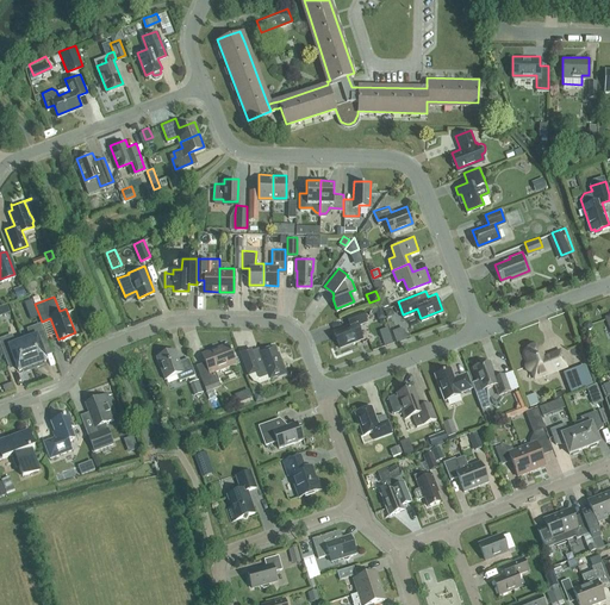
[(366,319),(362,309),(347,315),(350,323),(334,329),(340,344),(361,336),(356,323),(366,319)]
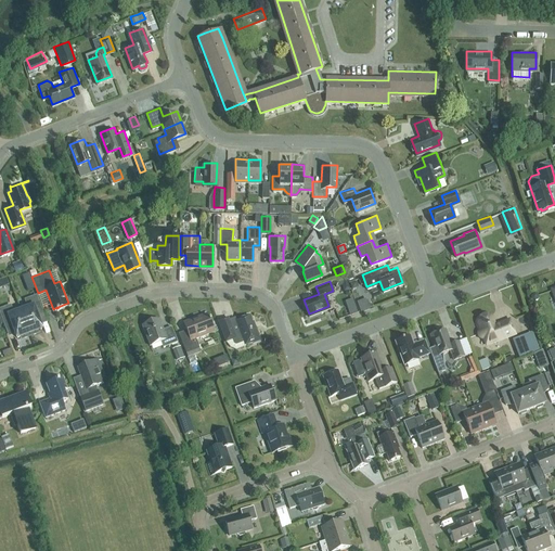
[(28,305),(21,308),(29,330),(30,330),(31,331),(35,331),(36,330),(37,328),(41,325),(36,311),(42,309),(36,293),(25,297),(28,305)]
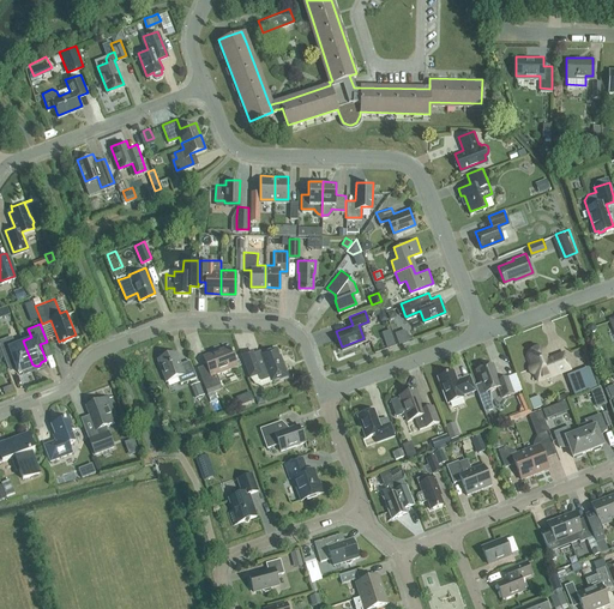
[(14,344),(11,335),(0,338),(0,342),(6,357),(12,355),(18,371),(23,368),(25,369),(28,369),(30,368),(31,366),(32,365),(23,341),(14,344)]
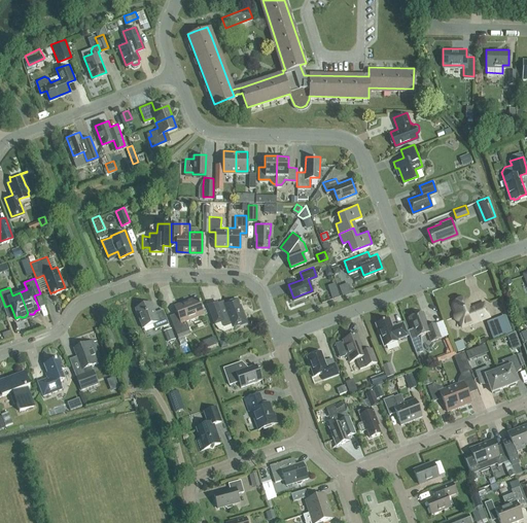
[(464,295),(462,294),(459,294),(457,297),(456,299),(456,302),(459,309),(457,311),(456,313),(456,315),(458,317),(461,317),(463,323),(488,314),(483,302),(469,307),(466,298),(464,295)]
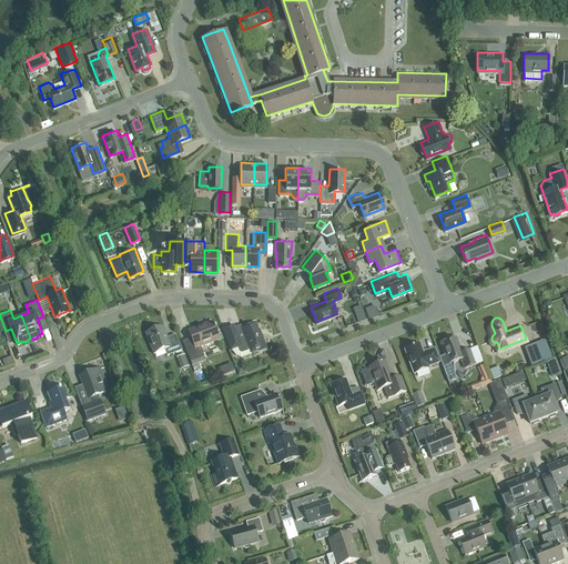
[(219,335),(212,319),(188,328),(191,335),(182,339),(190,359),(204,353),(200,343),(219,335)]
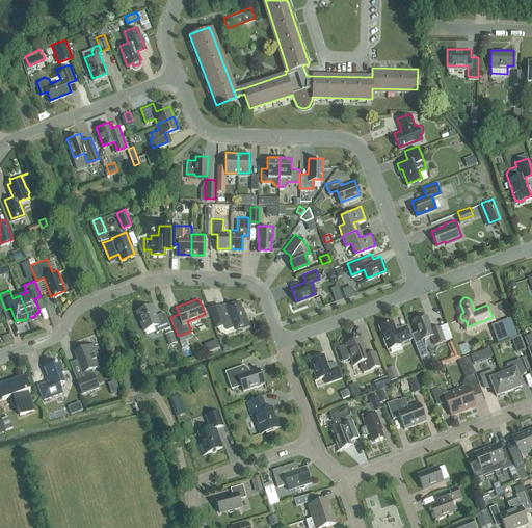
[(218,301),(209,305),(216,324),(222,322),(223,326),(225,327),(234,324),(235,327),(247,322),(239,299),(227,304),(230,312),(223,314),(219,304),(218,301)]
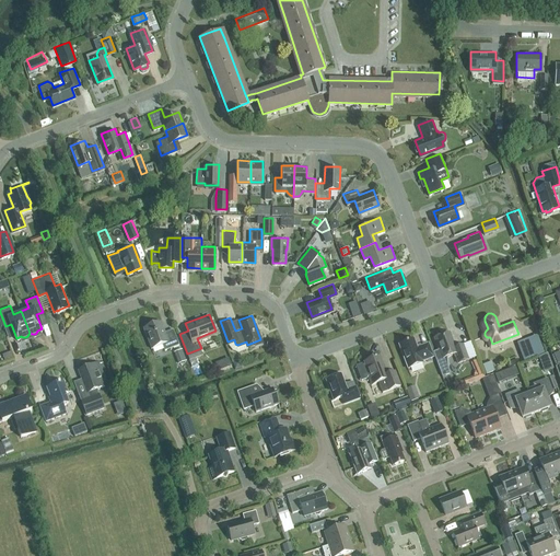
[(144,331),(146,331),(151,346),(162,342),(164,347),(178,342),(173,326),(164,329),(160,319),(147,324),(142,325),(144,331)]
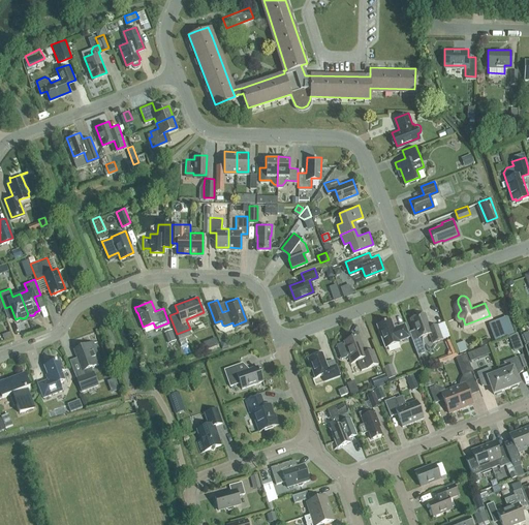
[(429,326),(424,311),(410,316),(414,327),(408,329),(417,352),(425,349),(423,343),(422,334),(429,332),(432,340),(442,336),(437,322),(429,326)]
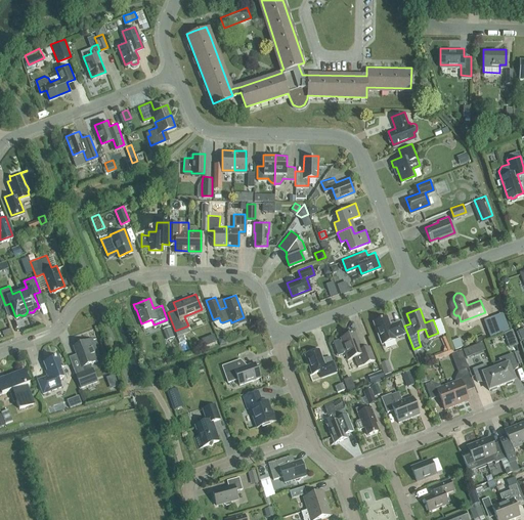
[(503,312),(485,319),(491,335),(509,329),(503,312)]
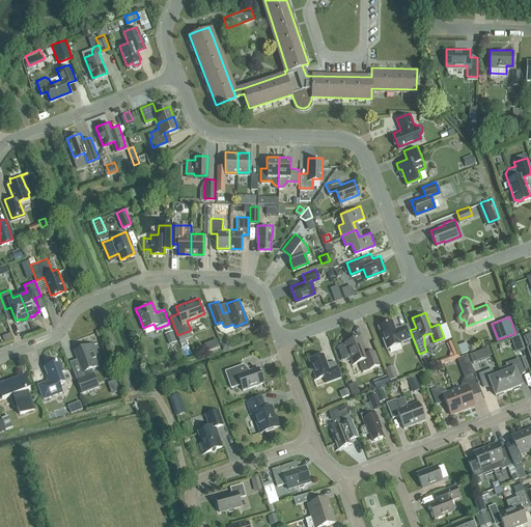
[(411,335),(406,323),(395,327),(392,319),(378,324),(386,347),(400,341),(400,339),(411,335)]
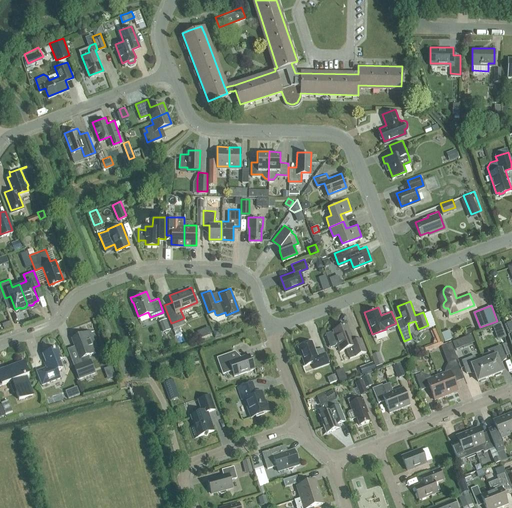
[(166,316),(158,319),(163,330),(170,327),(166,316)]
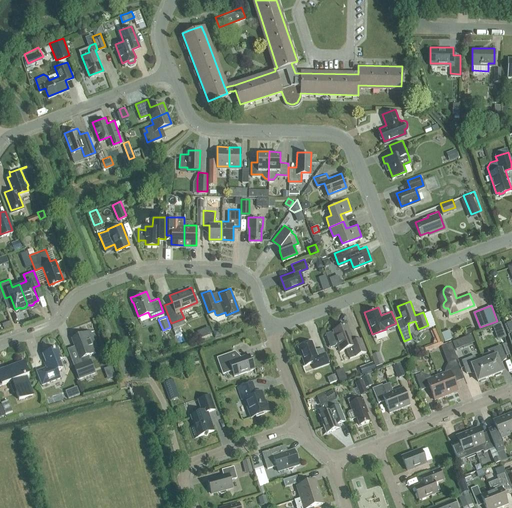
[(328,344),(337,341),(339,349),(346,346),(349,356),(366,349),(361,336),(353,339),(347,322),(332,328),(333,330),(324,333),(324,334),(326,333),(330,343),(328,344)]
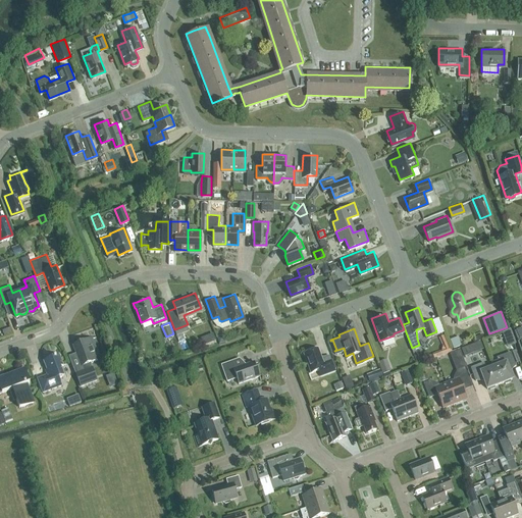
[(453,335),(456,344),(463,341),(461,332),(453,335)]
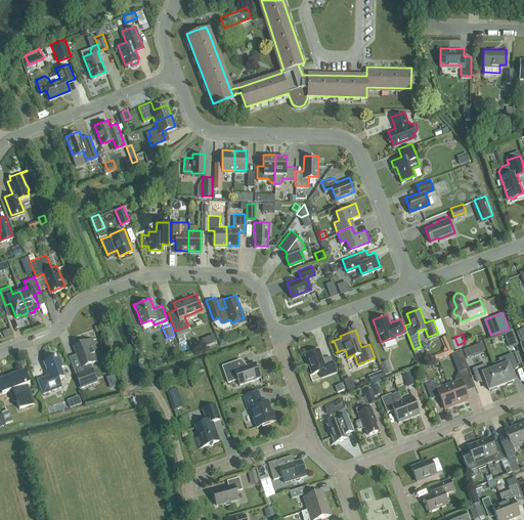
[(81,364),(83,363),(85,369),(76,373),(80,385),(96,379),(90,361),(97,358),(89,338),(96,336),(96,335),(73,344),(81,364)]
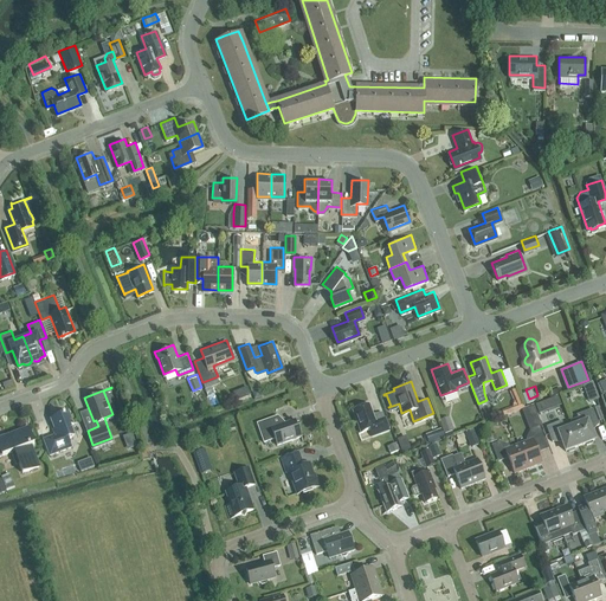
[(535,401),(539,411),(547,407),(543,398),(535,401)]
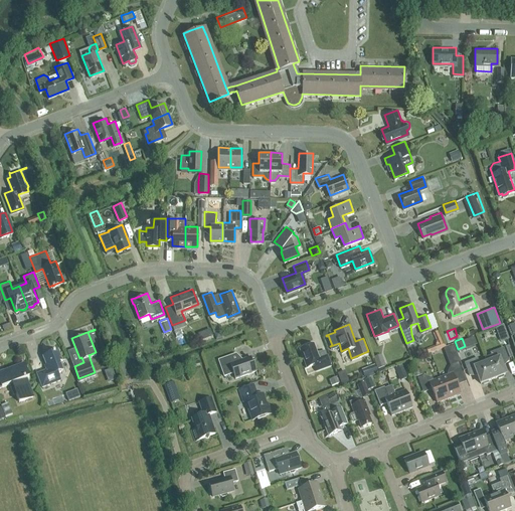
[(319,356),(313,341),(299,346),(306,365),(313,362),(316,368),(330,362),(327,353),(319,356)]
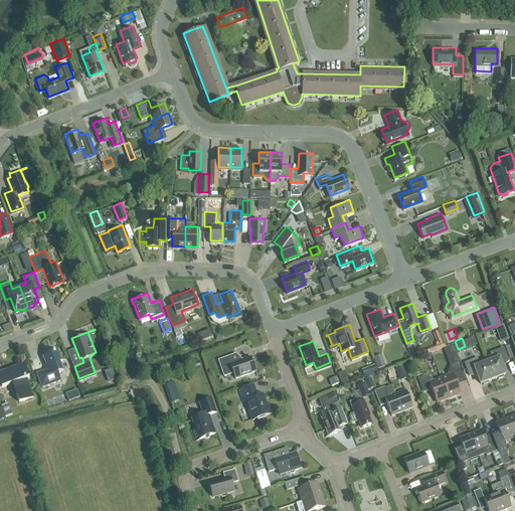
[(453,343),(443,346),(450,362),(451,362),(458,359),(457,356),(459,356),(453,343)]
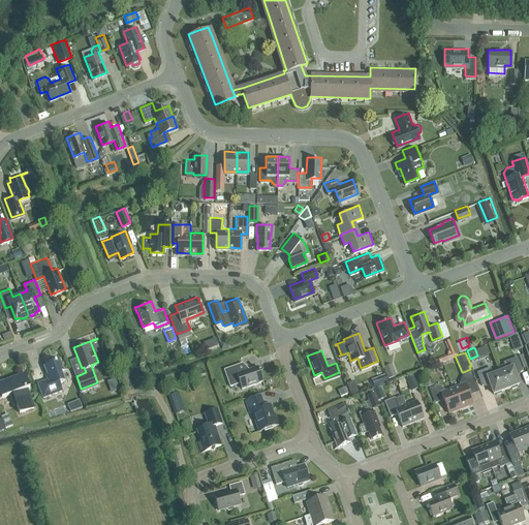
[(497,365),(499,370),(505,387),(511,384),(511,385),(518,383),(517,382),(519,381),(515,370),(522,367),(517,354),(503,360),(504,362),(497,365)]
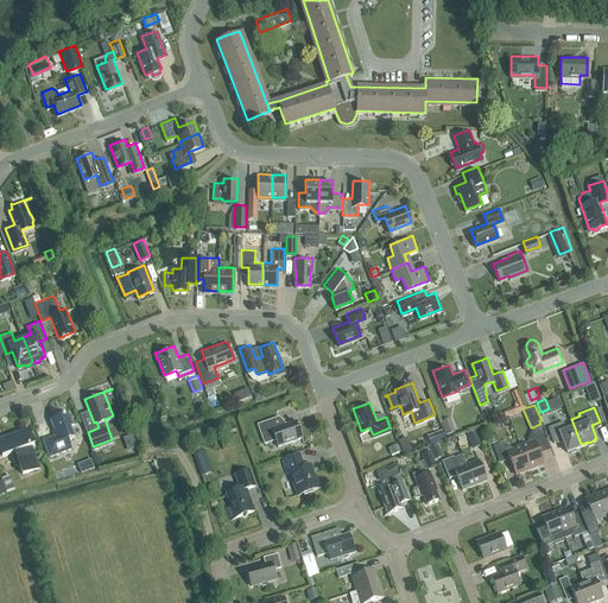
[(64,412),(62,413),(50,418),(56,433),(44,438),(42,432),(40,432),(49,454),(70,445),(68,437),(74,435),(69,424),(73,423),(69,411),(64,413),(64,412)]
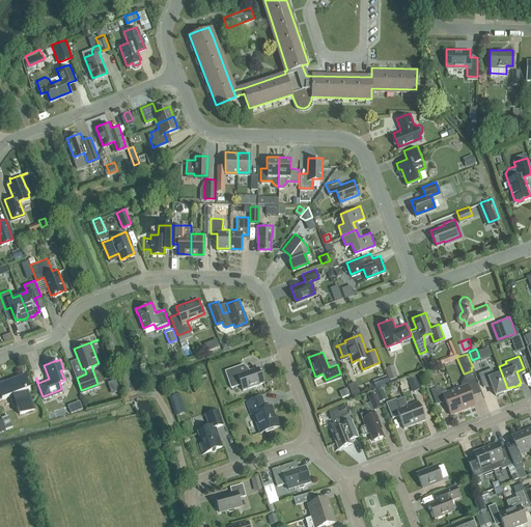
[(241,382),(243,387),(263,380),(258,365),(241,371),(239,363),(224,368),(230,385),(241,382)]
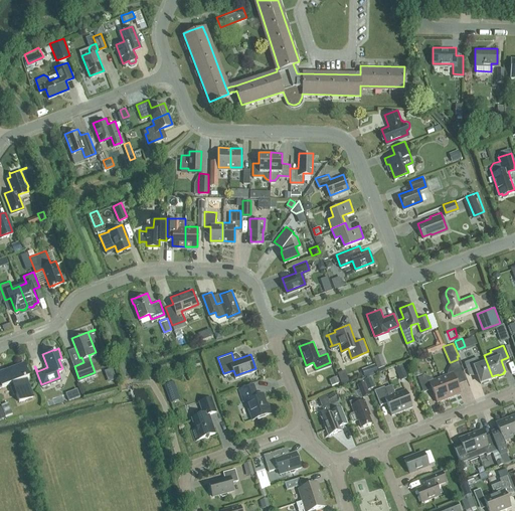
[(377,366),(385,363),(381,352),(373,355),(377,366)]
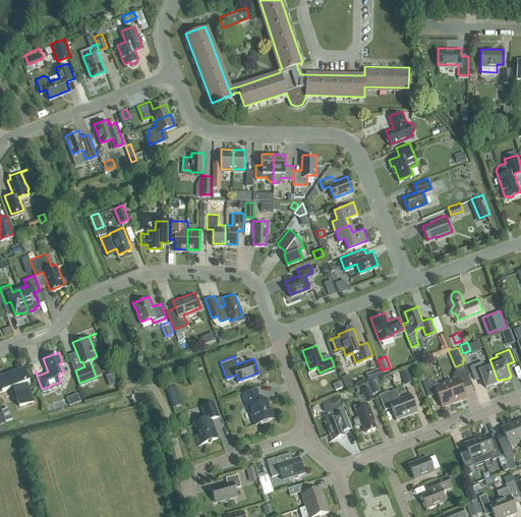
[(494,382),(498,381),(491,364),(485,366),(482,359),(469,364),(474,377),(481,375),(485,385),(487,384),(488,386),(494,384),(494,382)]
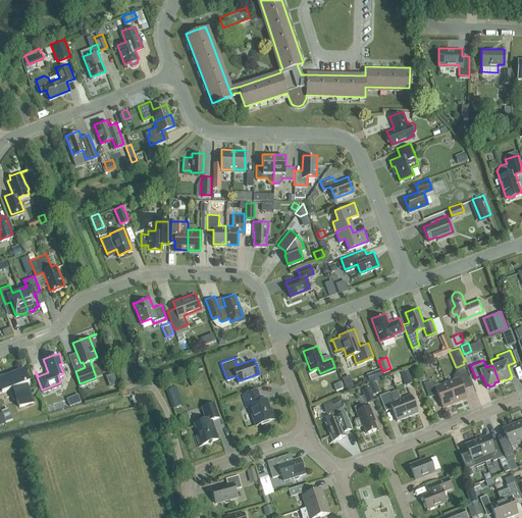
[(454,377),(447,380),(454,401),(466,396),(461,382),(470,379),(464,364),(457,367),(453,374),(454,377)]
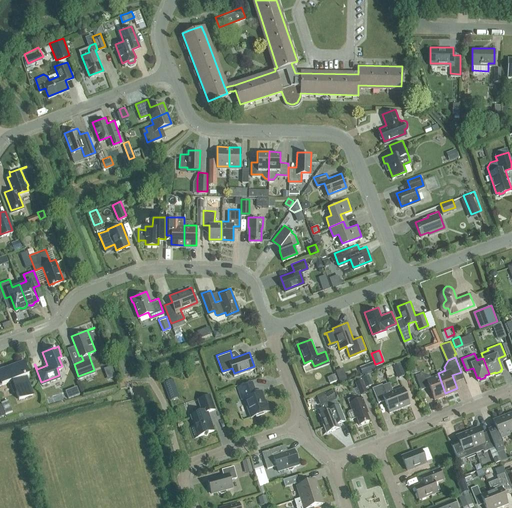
[(19,359),(14,361),(14,363),(3,367),(3,365),(0,365),(0,382),(9,379),(13,391),(16,390),(18,397),(32,392),(25,373),(28,372),(27,368),(28,368),(26,363),(25,363),(24,359),(19,361),(19,359)]
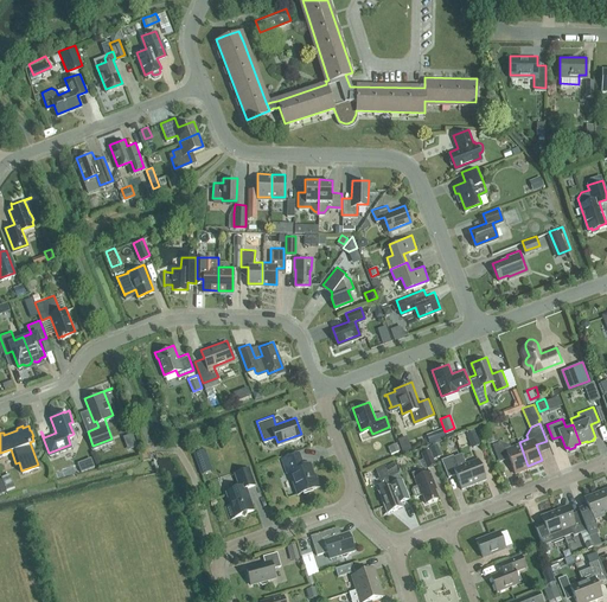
[(480,441),(474,428),(465,431),(471,446),(480,441)]
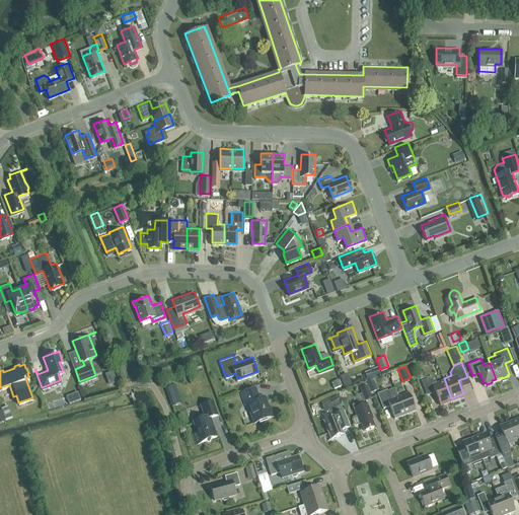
[(113,369),(105,372),(109,382),(116,379),(113,369)]
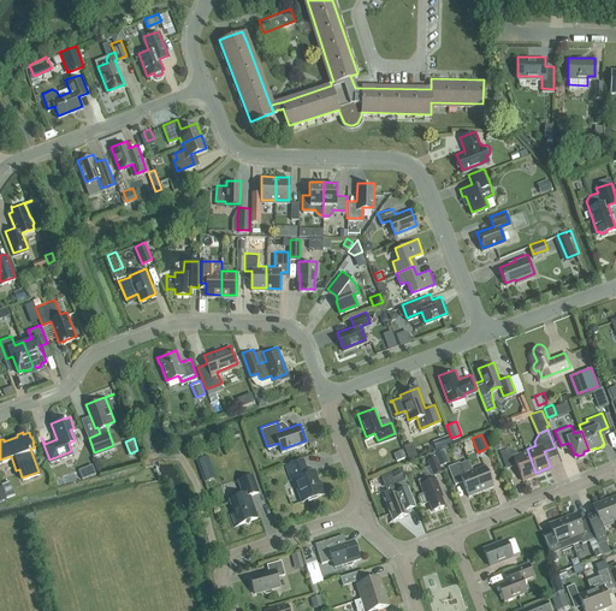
[(499,438),(492,440),(495,448),(502,445),(499,438)]
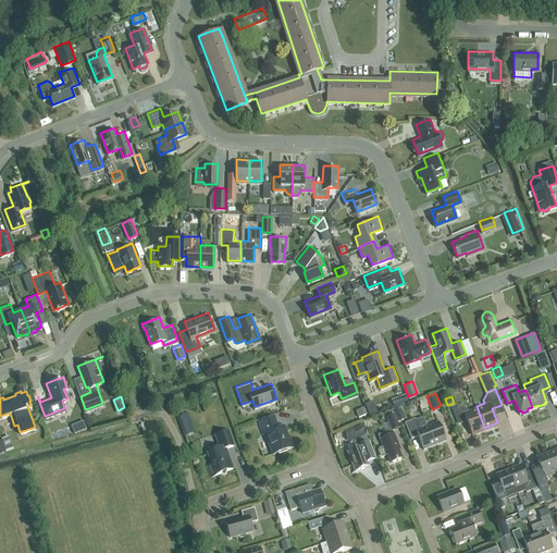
[(457,404),(452,406),(458,421),(467,418),(472,432),(484,428),(477,406),(468,409),(467,406),(457,404)]
